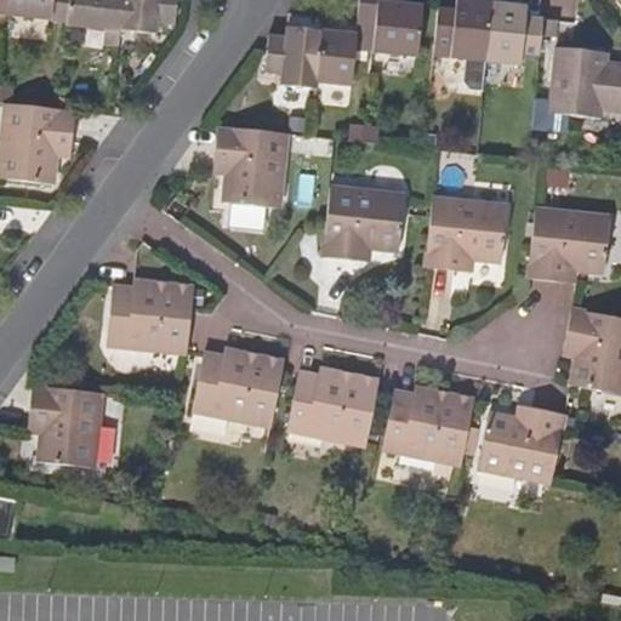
[(6,0),(5,13),(66,21),(68,0),(6,0)]
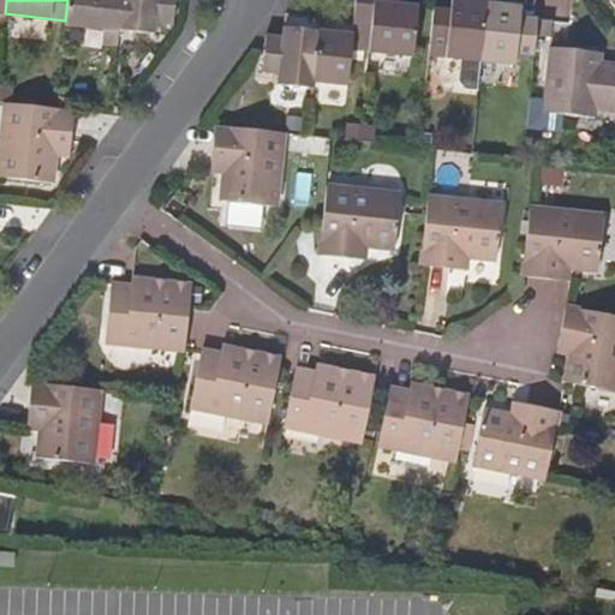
[(121,0),(67,0),(65,21),(65,25),(102,29),(100,42),(117,43),(118,30),(121,0)]
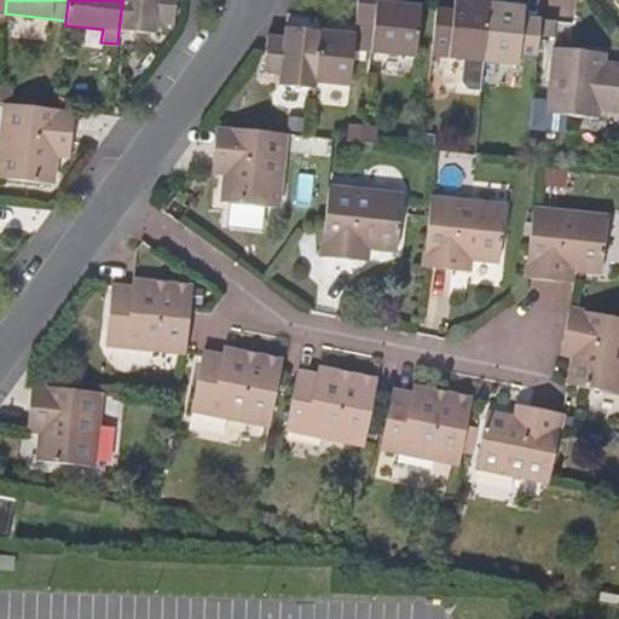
[(122,0),(119,30),(154,34),(156,21),(174,23),(177,0),(122,0)]
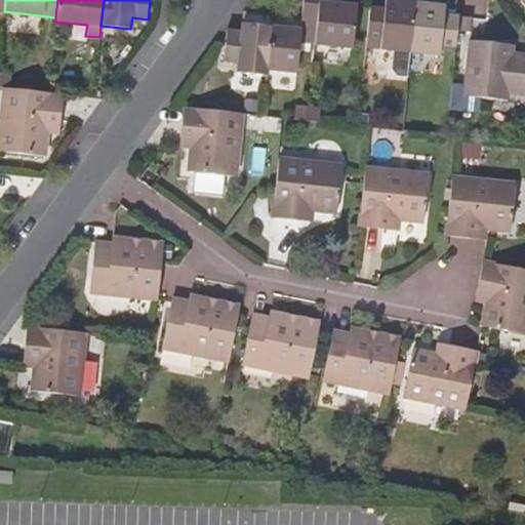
[(300,41),(314,41),(318,0),(301,0),(300,17),(299,30),(273,27),(269,70),(297,73),(300,41)]
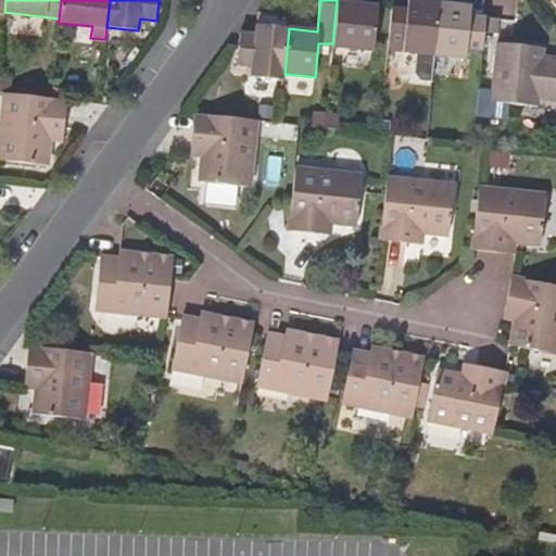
[(362,5),(362,0),(337,0),(332,43),(332,47),(373,51),(377,8),(362,5)]
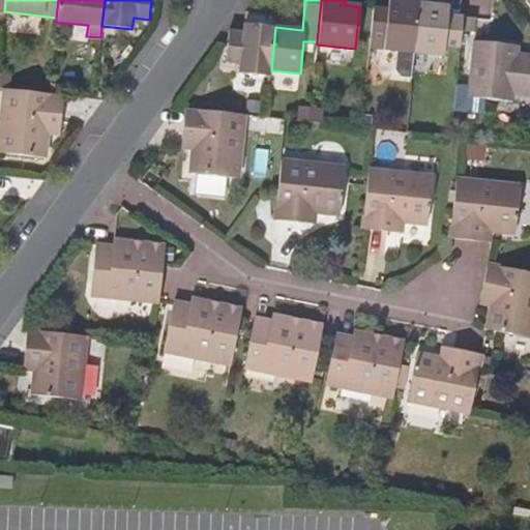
[(411,80),(413,54),(418,4),(388,0),(387,9),(374,7),(370,39),(384,41),(382,50),(395,52),(393,69),(401,78),(411,80)]
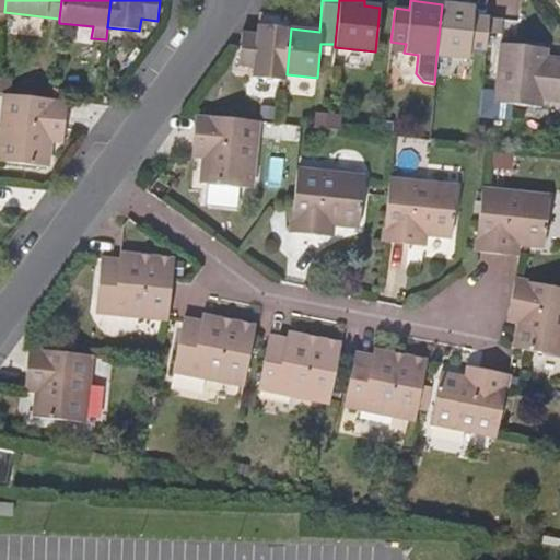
[(468,50),(486,51),(488,34),(489,19),(476,18),(471,16),(473,8),(442,4),(436,57),(467,60),(468,50)]
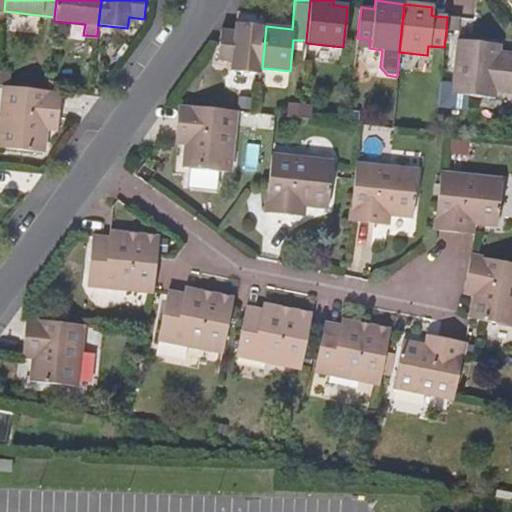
[(458,32),(460,18),(447,17),(446,31),(458,32)]
